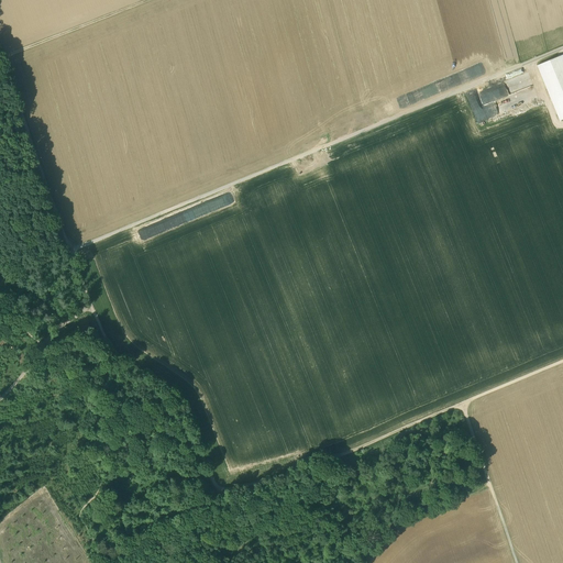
[(562,55),(538,66),(560,121),(562,119),(562,55)]
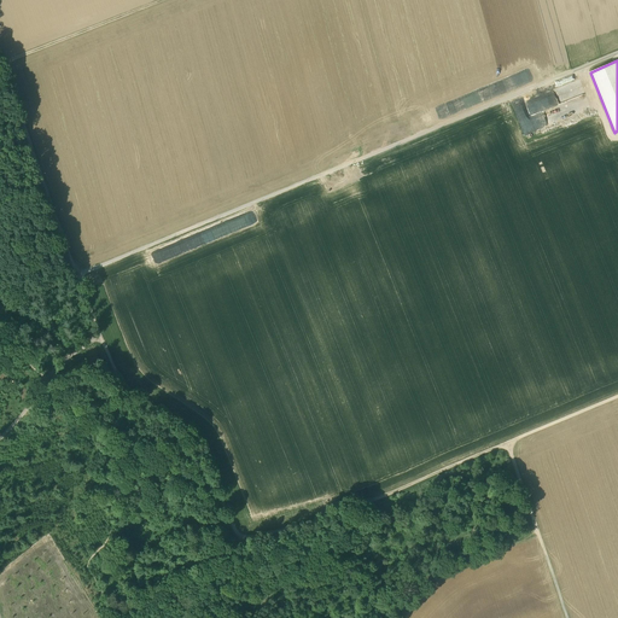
[(541,117),(530,121),(534,130),(583,112),(581,105),(566,110),(565,105),(540,115),(541,117)]
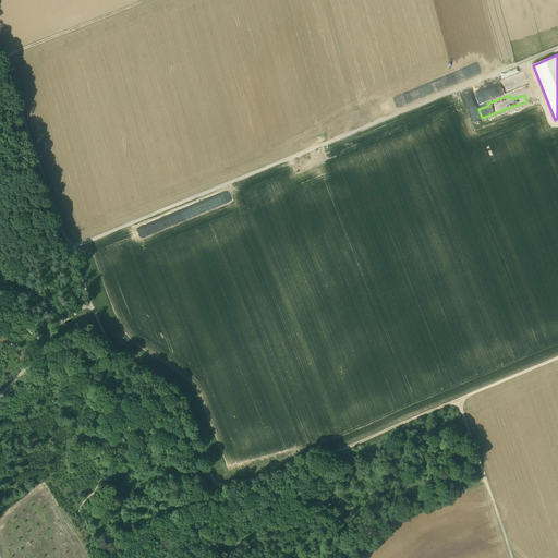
[(466,144),(472,142),(464,122),(459,124),(466,144)]
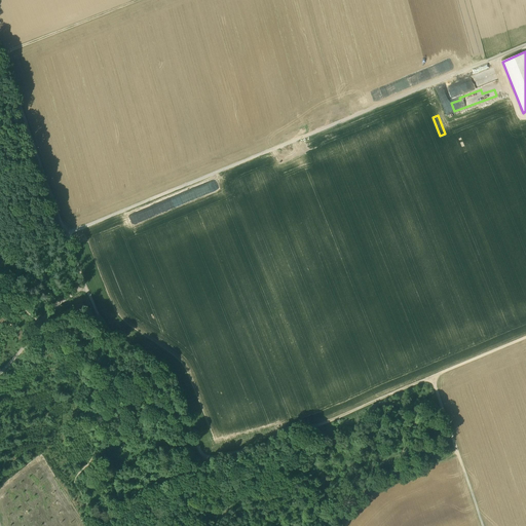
[(249,126),(243,128),(251,151),(256,150),(249,126)]
